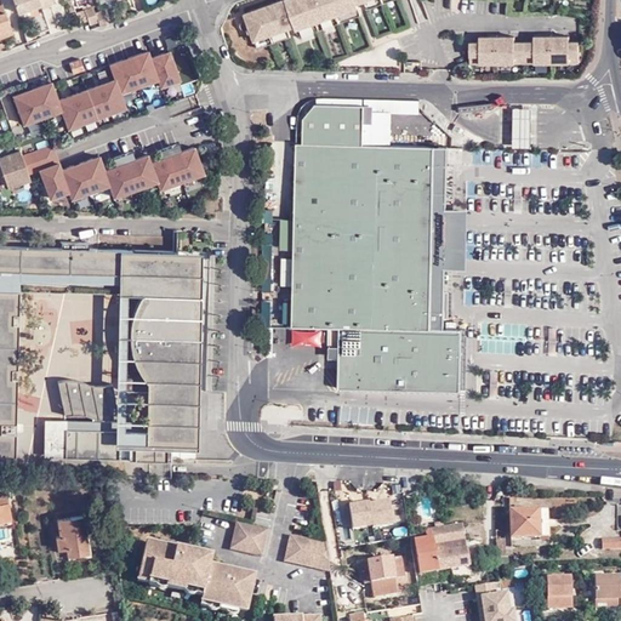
[(7,0),(4,1),(12,22),(20,18),(11,0),(7,0)]
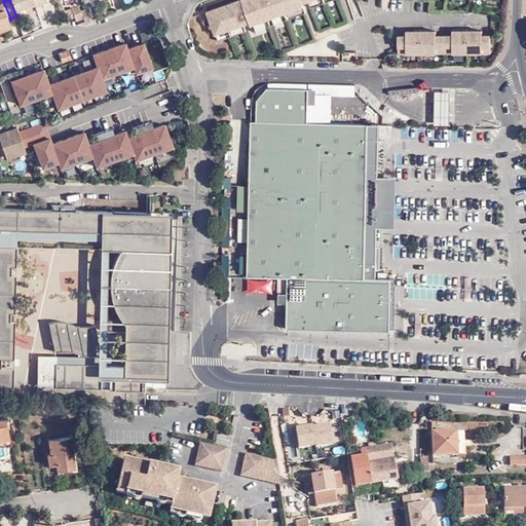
[(32,0),(10,0),(14,9),(34,3),(32,0)]
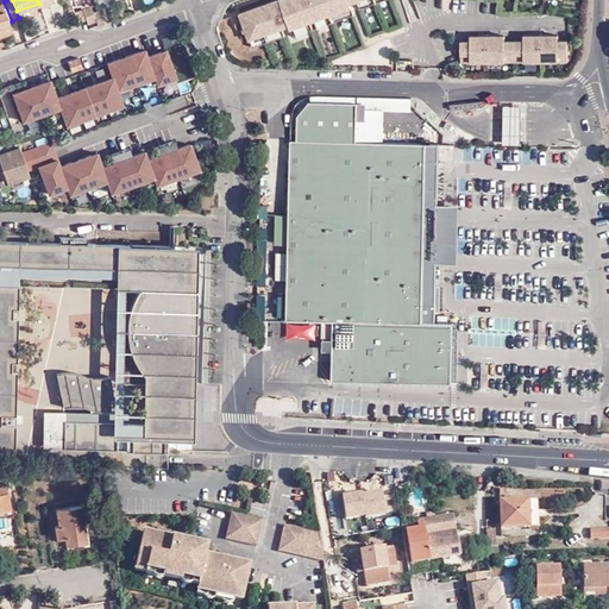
[(277,0),(238,14),(248,42),(288,29),(292,33),(351,13),(350,7),(371,0),(277,0)]
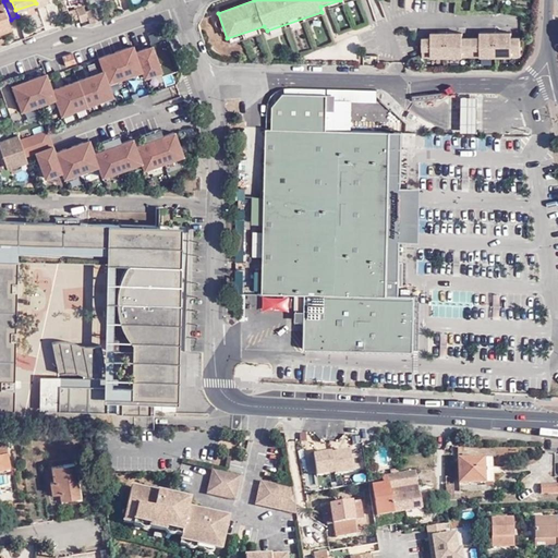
[(85,11),(83,7),(76,9),(80,19),(81,22),(87,19),(85,11)]
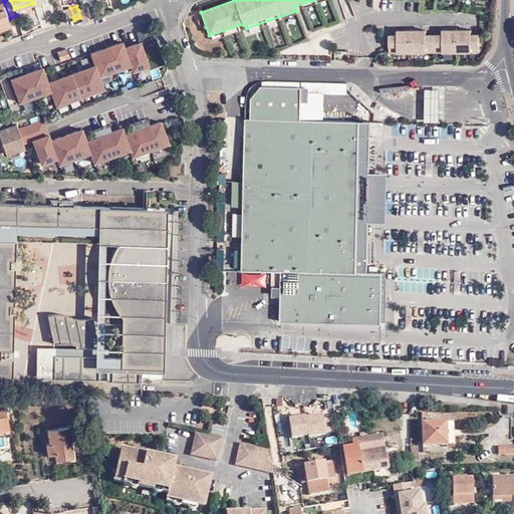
[(70,8),(63,11),(66,19),(73,17),(70,8)]
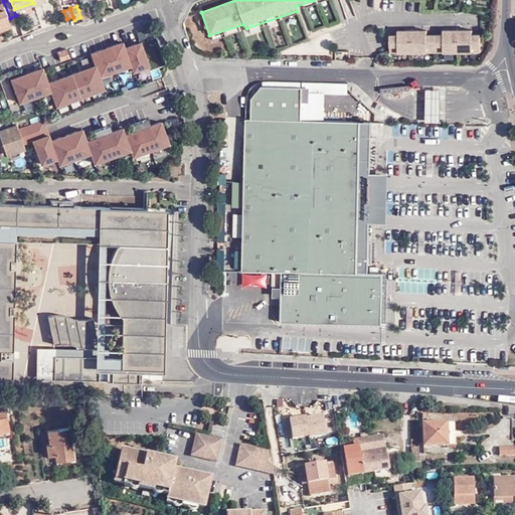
[(82,22),(91,20),(86,8),(78,10),(80,17),(82,22)]
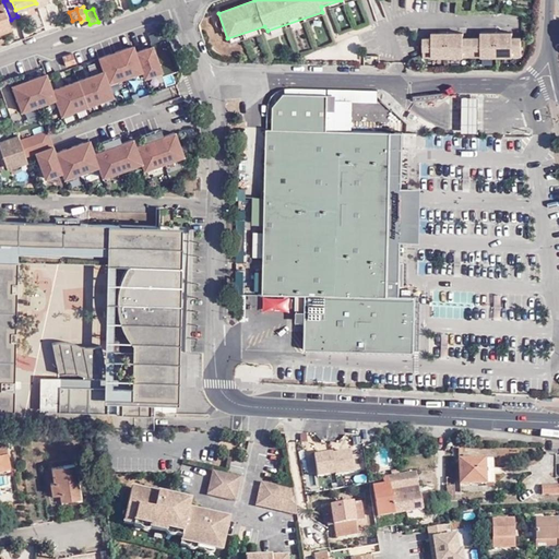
[(44,25),(39,11),(31,14),(36,28),(44,25)]
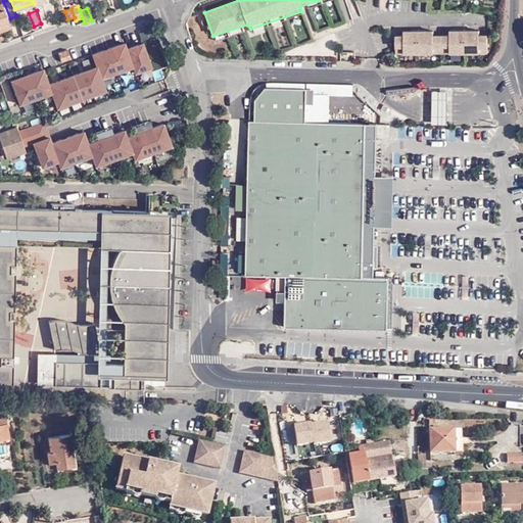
[(403,37),(395,38),(395,53),(402,53),(403,57),(434,58),(433,54),(449,54),(449,58),(480,59),(480,54),(489,54),(487,37),(479,37),(479,33),(449,33),(449,37),(433,37),(434,32),(403,32),(403,37)]
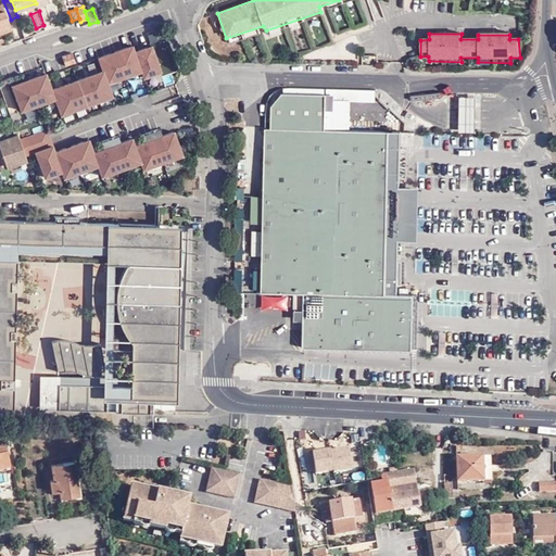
[(11,79),(20,108),(55,96),(60,109),(122,89),(117,76),(141,68),(143,74),(162,67),(153,39),(135,45),(134,40),(97,52),(101,66),(51,83),(47,68),(11,79)]
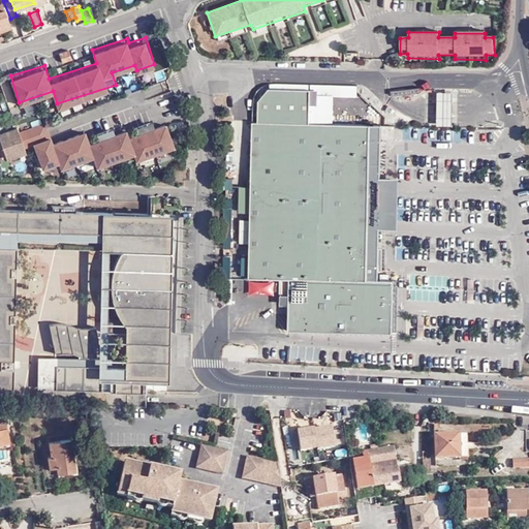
[(58,54),(61,62),(70,59),(67,50),(58,54)]
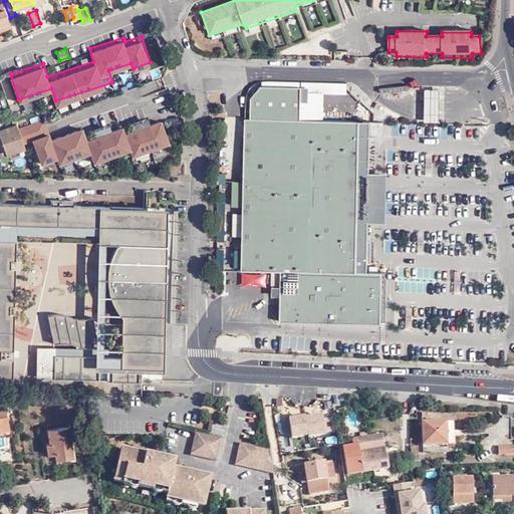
[(158,64),(149,68),(153,77),(161,73),(158,64)]
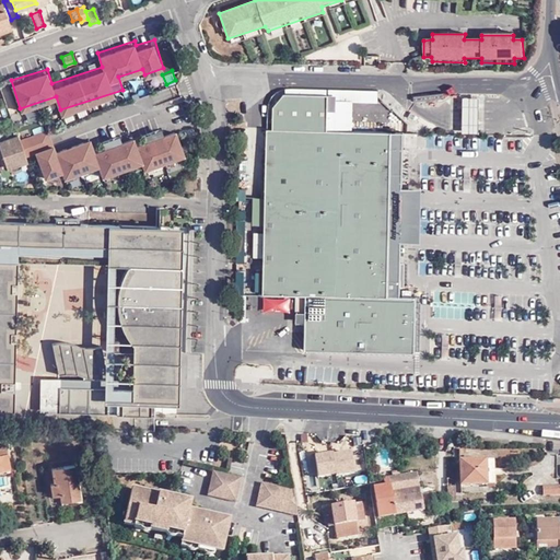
[(328,111),(329,94),(284,93),(275,106),(273,129),(268,129),(266,208),(266,225),(266,232),(265,257),(265,294),(296,295),(296,311),(306,311),(305,350),(416,353),(417,296),(400,287),(401,263),(401,242),(403,188),(404,131),(328,130),(328,111)]
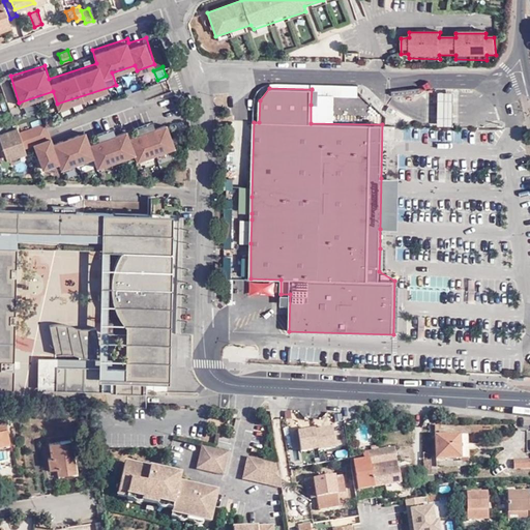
[(438,124),(453,125),(453,91),(438,91),(438,124)]
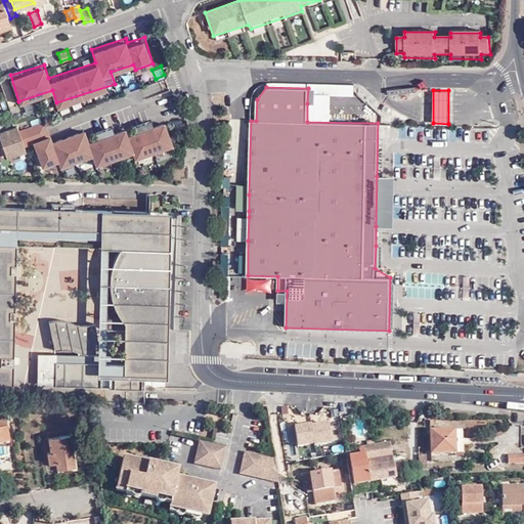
[(134,156),(173,143),(166,119),(128,131),(126,124),(87,135),(85,127),(51,137),(46,120),(30,125),(42,164),(58,159),(60,164),(92,154),(95,162),(133,150),(134,156)]
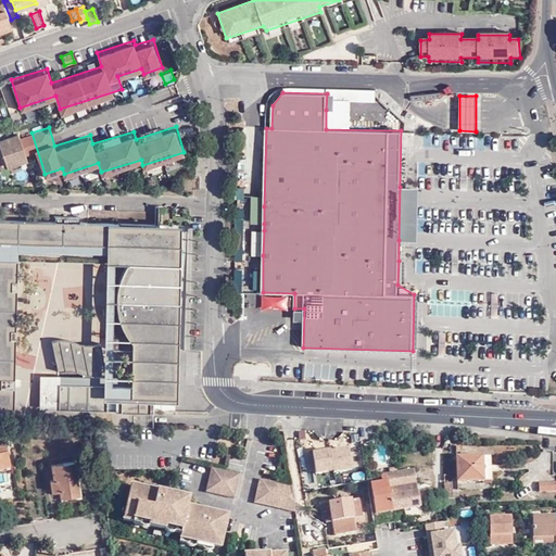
[(0,152),(4,165),(26,159),(16,133),(0,138),(0,152)]
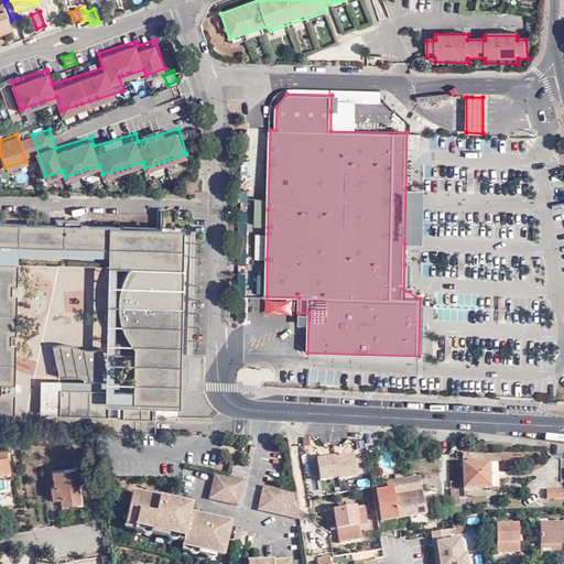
[(424,243),(425,190),(405,190),(404,243),(424,243)]
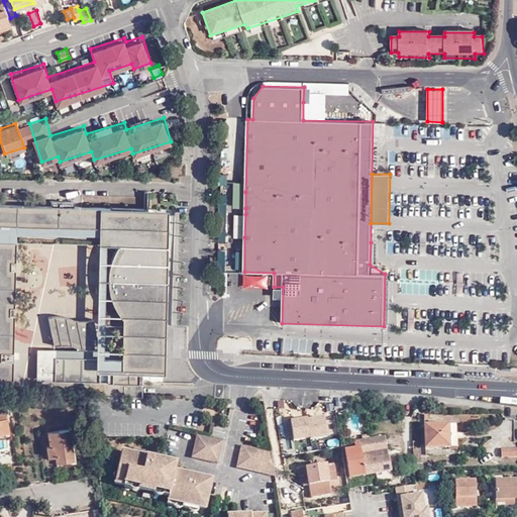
[(237,208),(245,208),(245,192),(237,192),(237,208)]
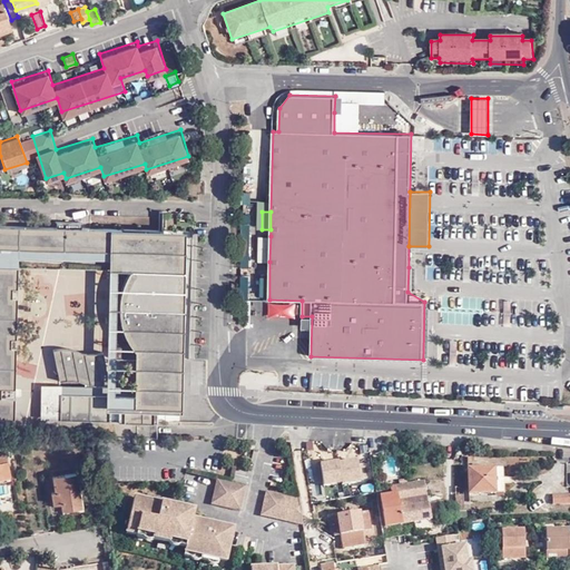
[(0,246),(120,249),(121,228),(82,227),(82,222),(58,222),(58,226),(0,225),(0,246)]
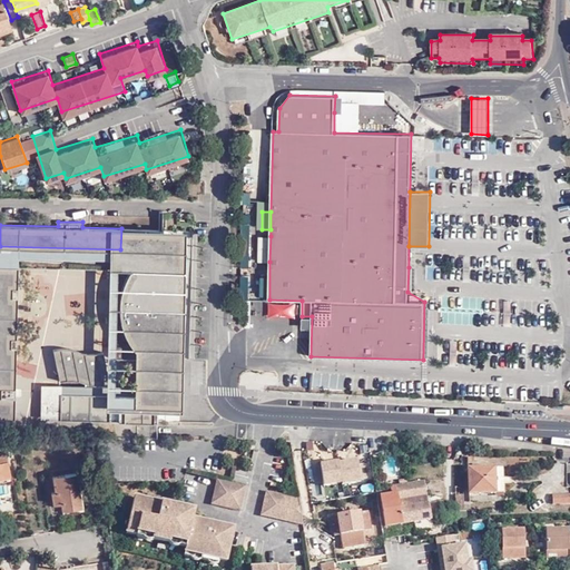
[(159,228),(121,228),(120,249),(153,251),(153,268),(161,268),(159,357),(158,394),(155,394),(154,409),(182,409),(186,229),(163,229),(159,228)]
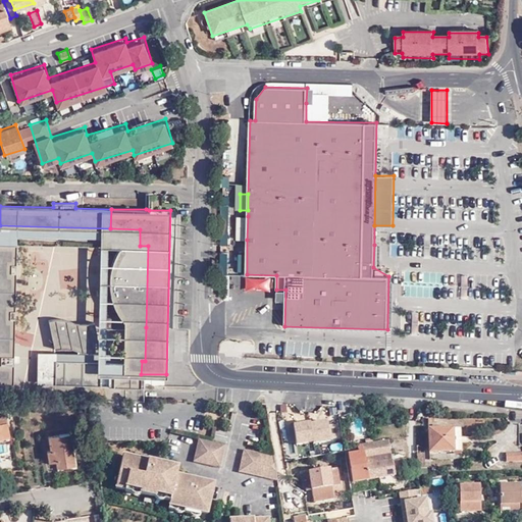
[(247,240),(248,216),(237,216),(237,240),(247,240)]
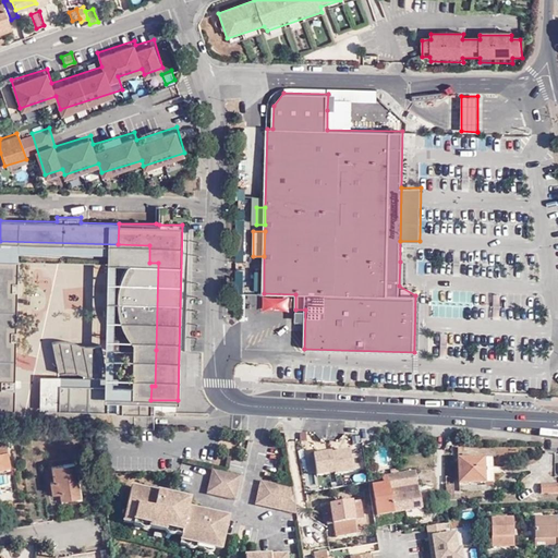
[(149,245),(118,244),(0,241),(0,258),(17,259),(113,263),(118,263),(149,263),(149,245)]
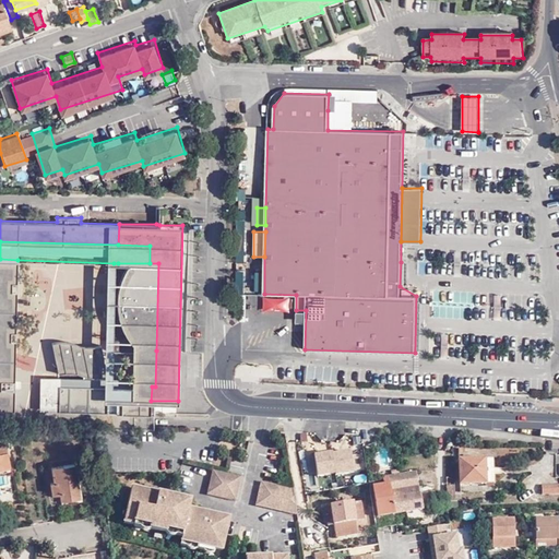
[(18,260),(0,259),(0,408),(14,409),(18,260)]
